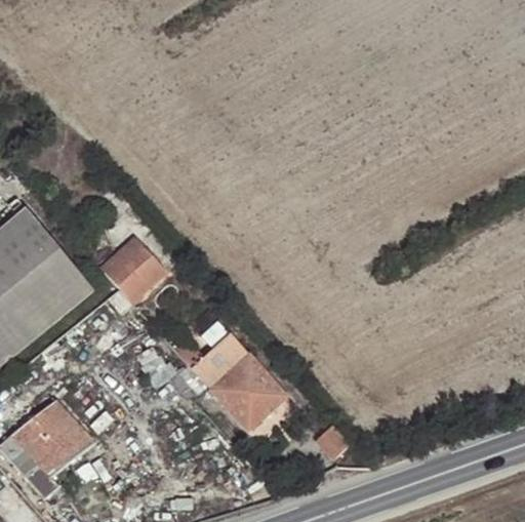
[(0,363),(93,288),(26,207),(0,229),(0,363)]
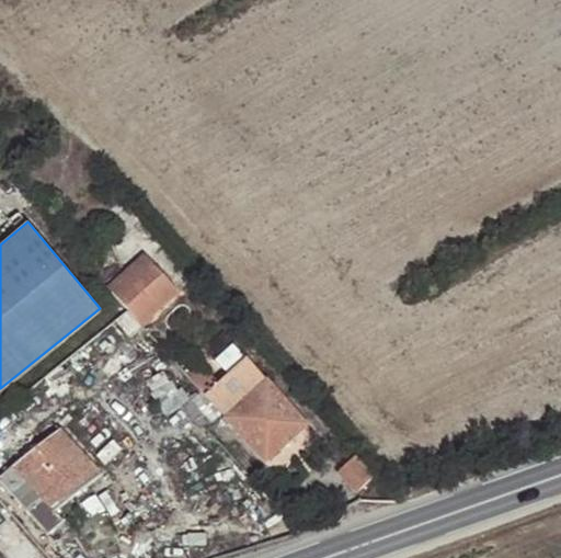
[(181,308),(197,294),(172,263),(148,284),(134,268),(116,282),(129,299),(127,302),(153,331),(171,316),(180,326),(190,318),(181,308)]
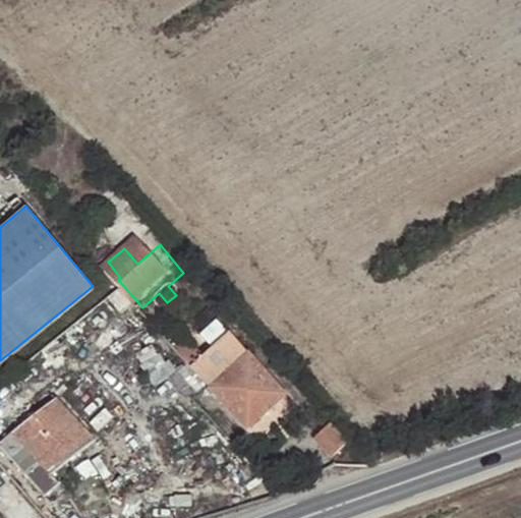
[(177,350),(209,385),(246,427),(286,392),(229,330),(204,354),(189,338),(177,350)]
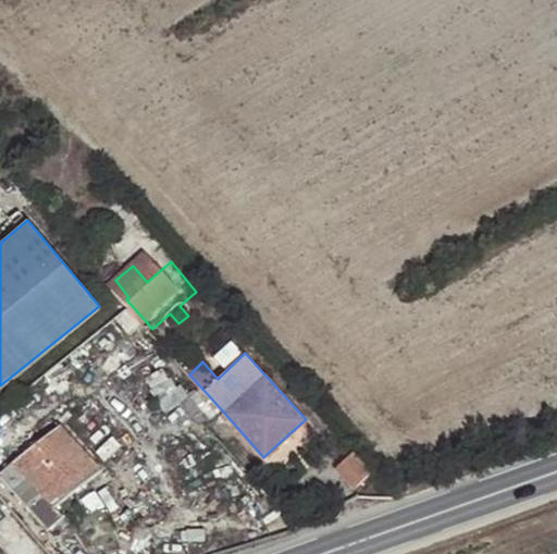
[(53,507),(101,467),(62,419),(13,459),(53,507)]
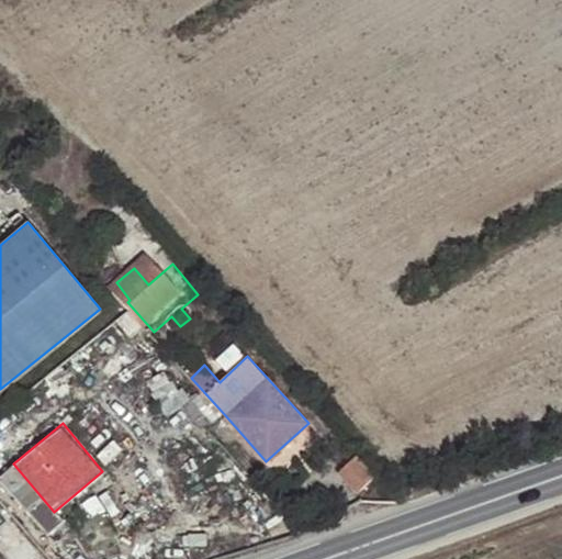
[(357,491),(373,476),(355,455),(337,470),(357,491)]
